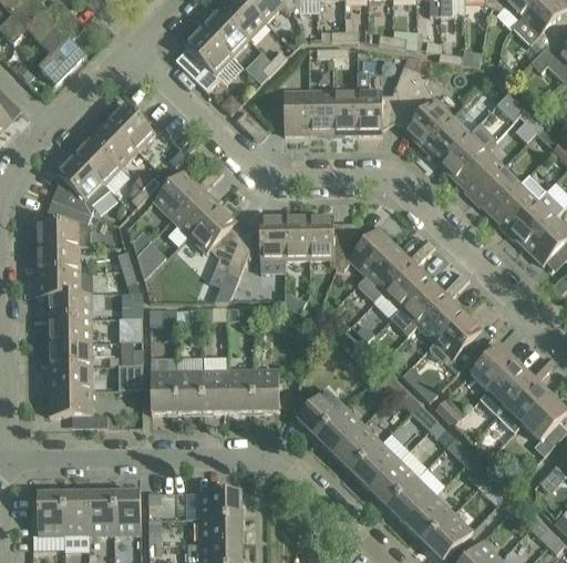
[(13,17),(0,29),(0,30),(14,43),(21,37),(33,37),(41,43),(54,30),(71,14),(58,1),(48,11),(40,3),(43,0),(30,0),(28,2),(27,2),(13,17)]
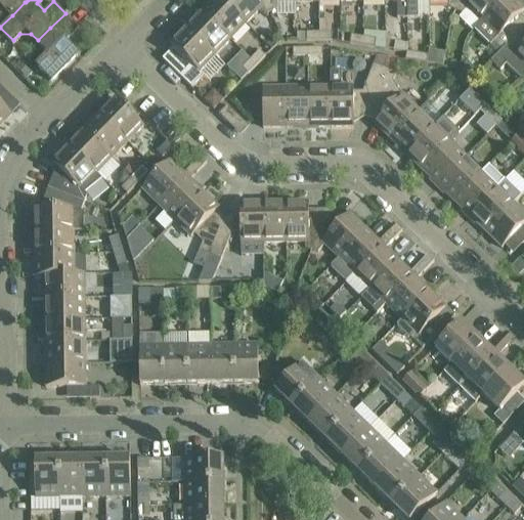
[(0,0),(0,27),(12,15),(25,2),(26,2),(24,0),(0,0)]
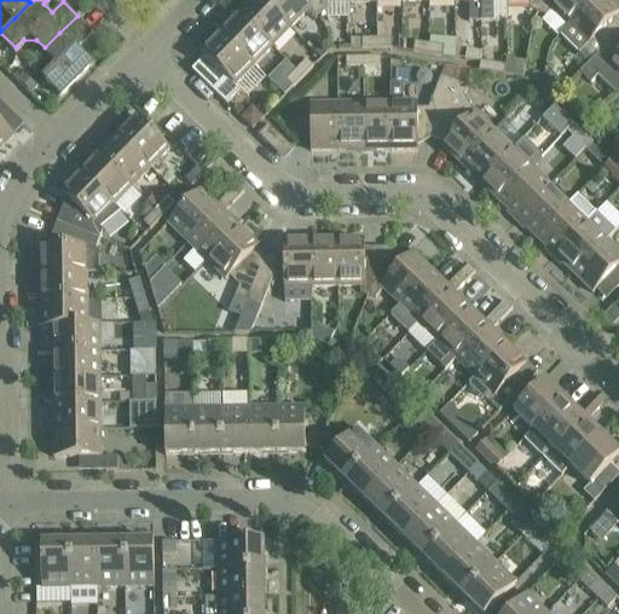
[(272,44),(290,24),(264,0),(248,0),(238,11),(272,44)]
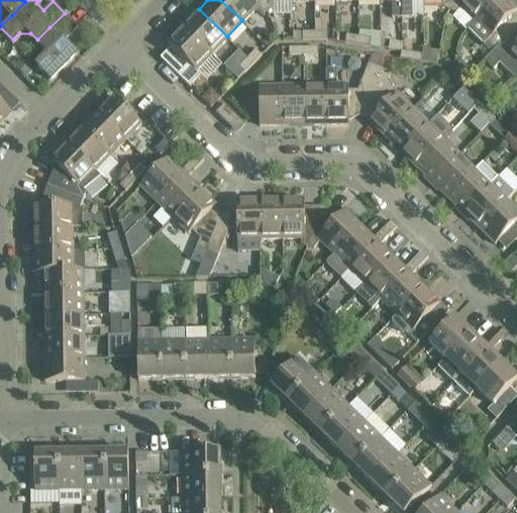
[(261,12),(267,9),(263,0),(220,0),(242,20),(255,7),(261,12)]
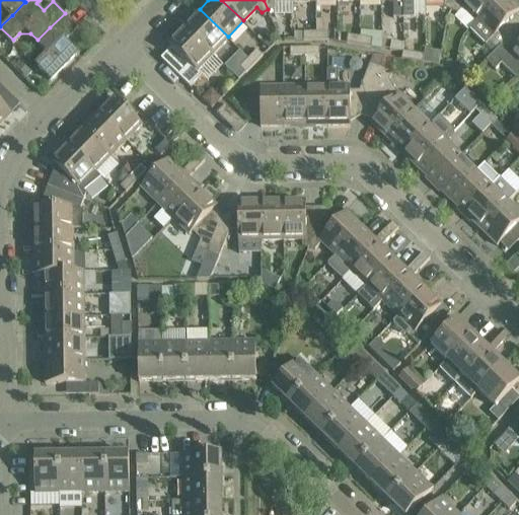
[(264,0),(268,9),(275,6),(275,0),(264,0)]
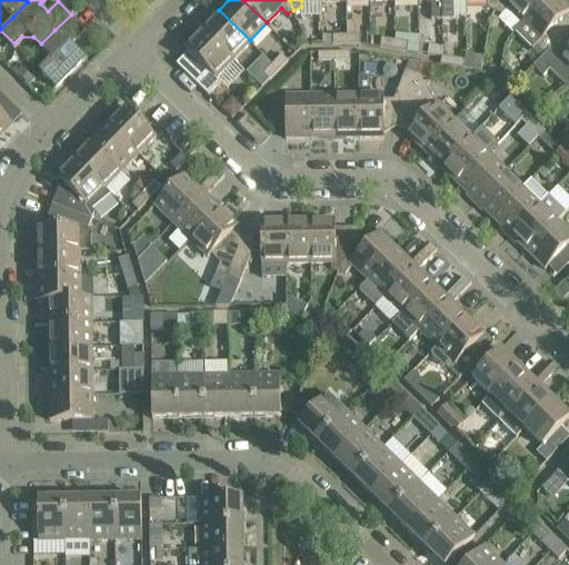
[(430,0),(431,17),(442,16),(441,0),(430,0)]
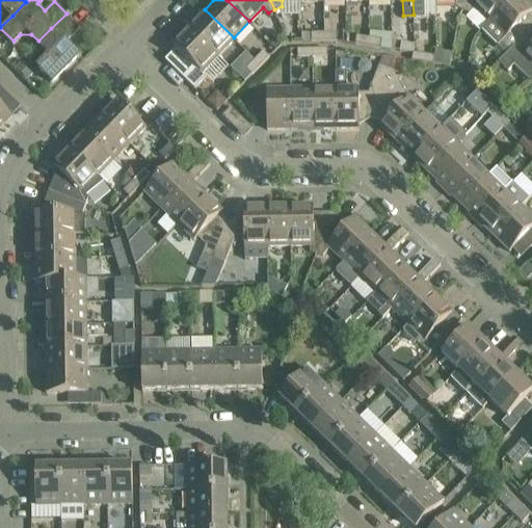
[(413,0),(414,15),(424,15),(424,0),(413,0)]
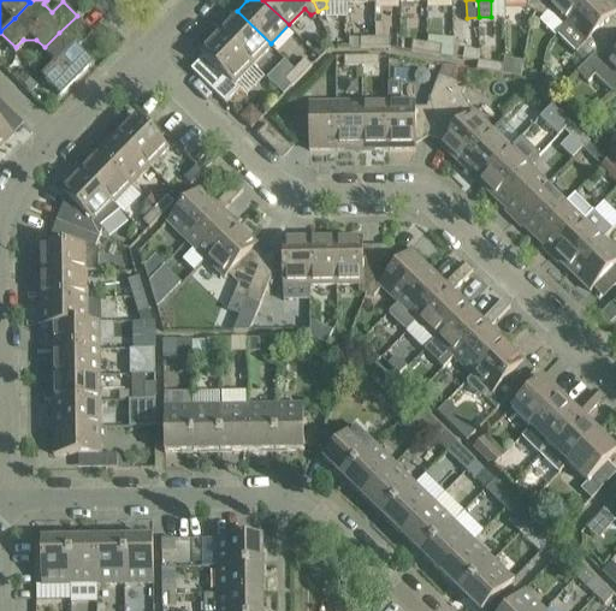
[(549,6),(566,22),(586,0),(539,0),(535,9),(543,12),(549,6)]
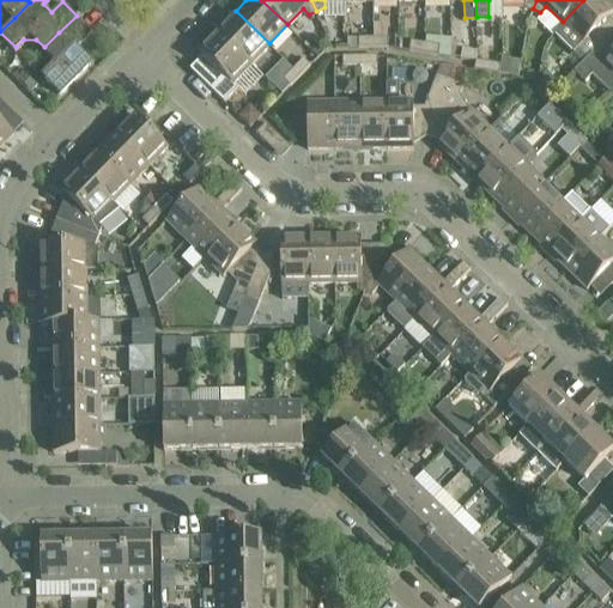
[(563,23),(554,31),(574,49),(577,47),(586,54),(587,55),(611,31),(601,22),(608,13),(612,8),(612,5),(606,0),(583,0),(563,22),(563,23)]
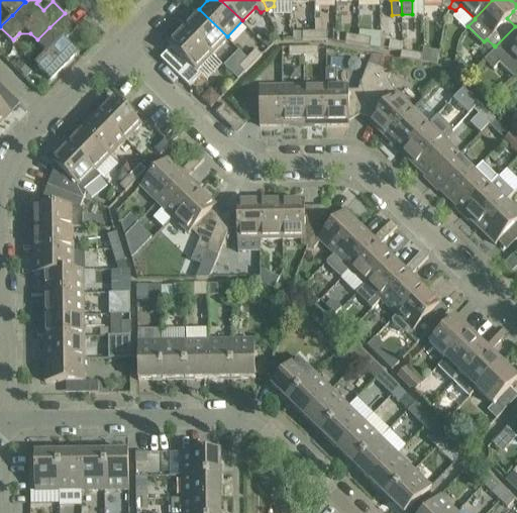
[(199,9),(184,24),(212,52),(227,36),(199,9)]
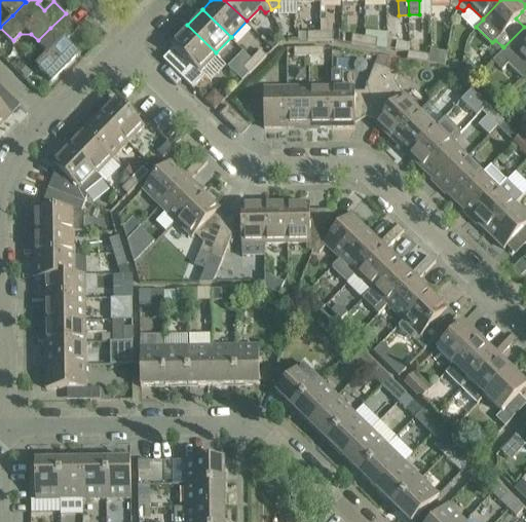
[(50,28),(38,40),(51,53),(39,66),(51,78),(76,52),(64,40),(78,26),(66,13),(50,28)]
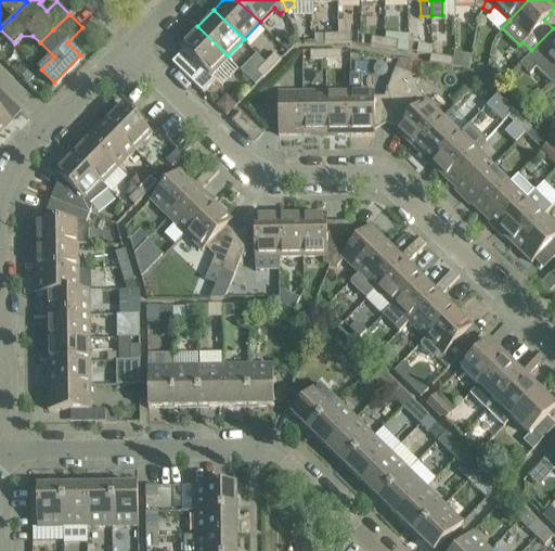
[(211,72),(228,55),(197,26),(180,43),(190,53),(178,66),(203,90),(216,76),(211,72)]
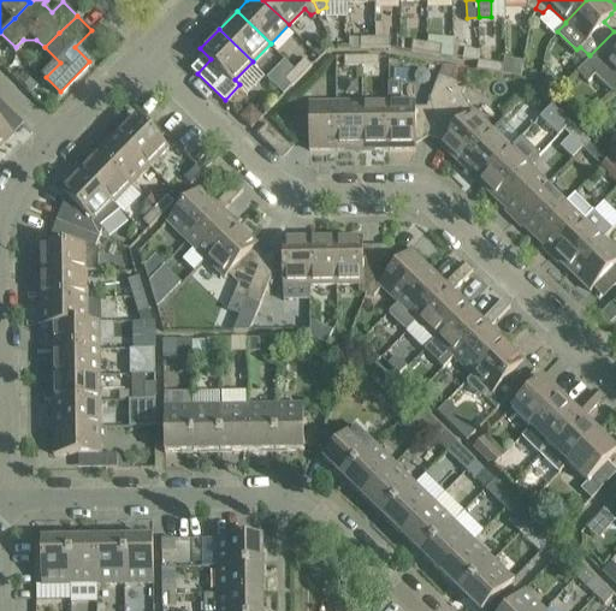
[(615,33),(614,31),(590,55),(588,54),(576,67),(587,78),(594,71),(612,89),(615,85),(615,33)]
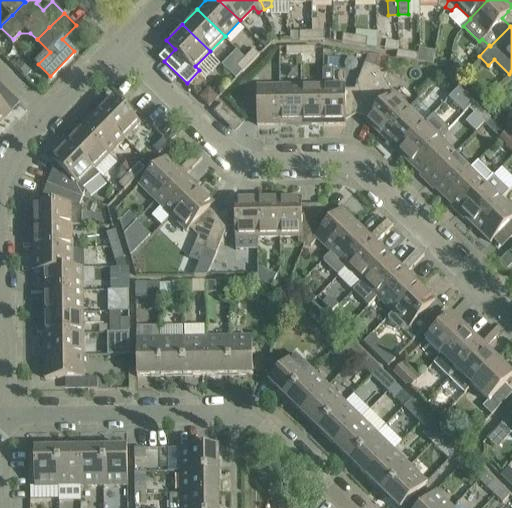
[(299,37),(312,37),(311,28),(299,28),(299,37)]
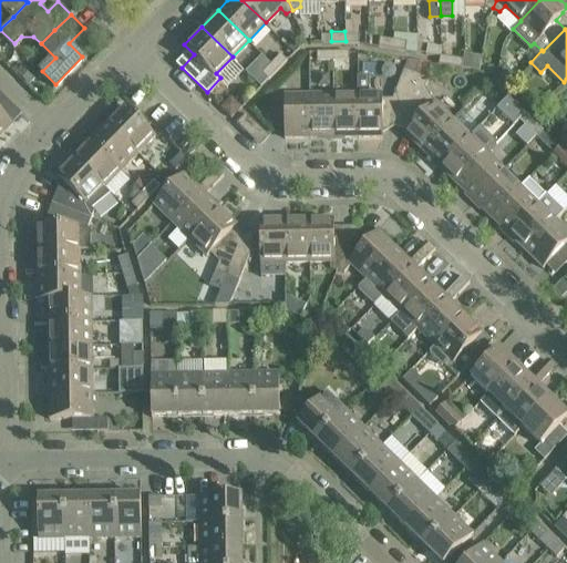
[(346,41),(359,40),(359,31),(344,31),(346,41)]
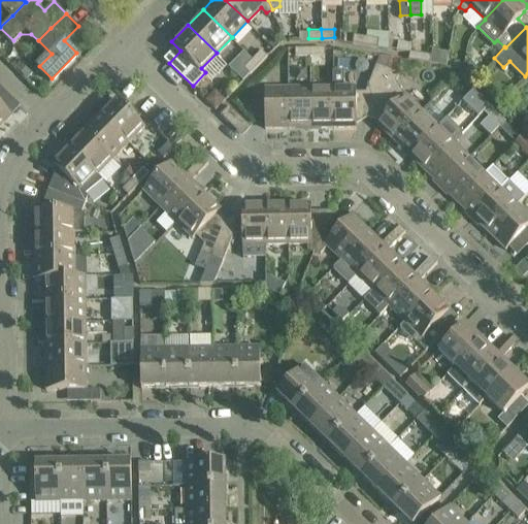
[(366,34),(364,42),(376,44),(378,33),(378,30),(367,29),(366,34)]
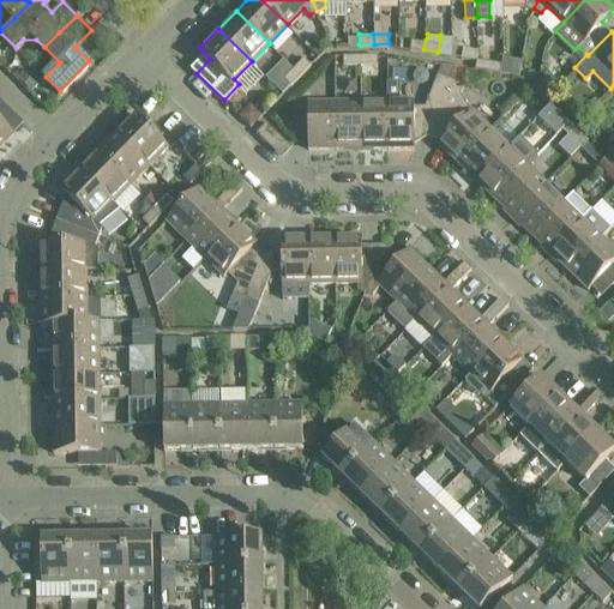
[(411,37),(409,47),(423,49),(426,40),(411,37)]
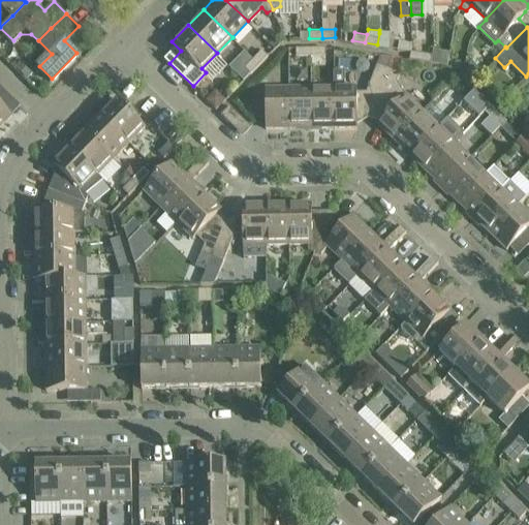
[(410,49),(411,41),(399,39),(397,48),(410,50),(410,49)]
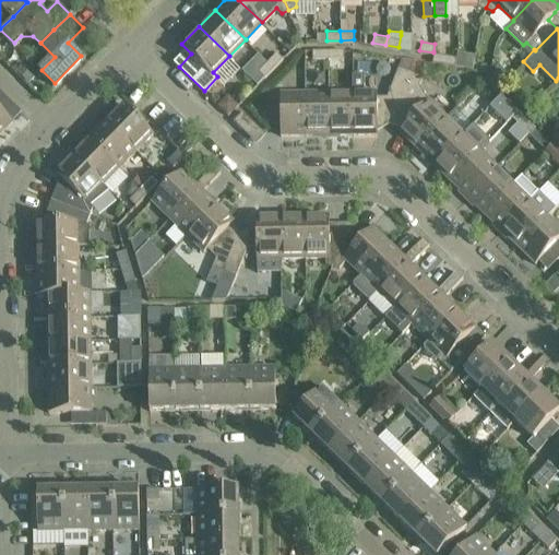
[(328,48),(312,48),(312,57),(328,57),(328,48)]
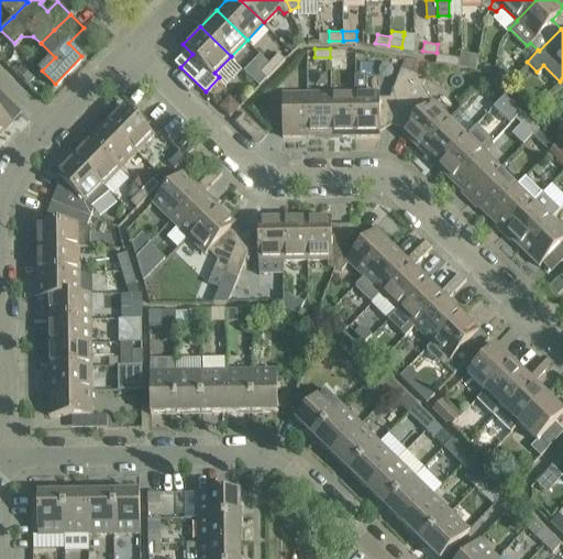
[(330,48),(330,57),(346,57),(345,48),(330,48)]
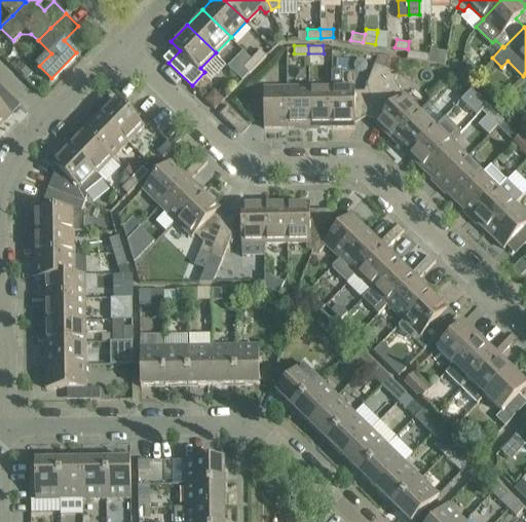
[(257,62),(266,53),(260,47),(252,57),(257,62)]
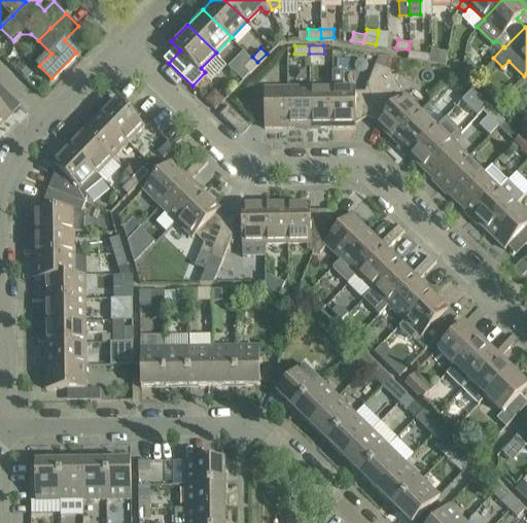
[(428,61),(430,53),(409,48),(409,49),(408,58),(428,61)]
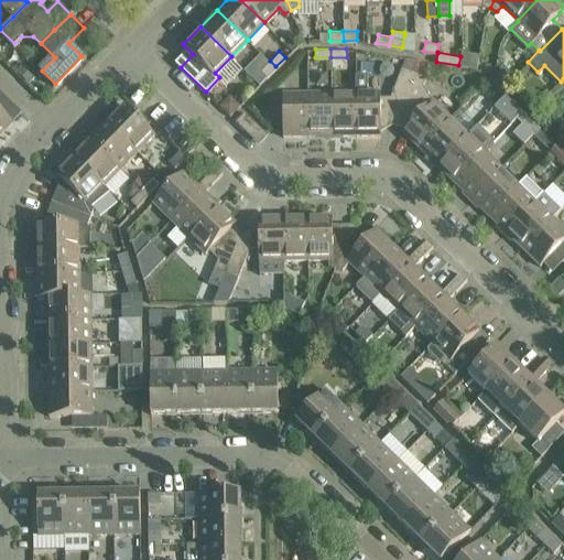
[(275,66),(270,61),(260,71),(267,76),(275,66)]
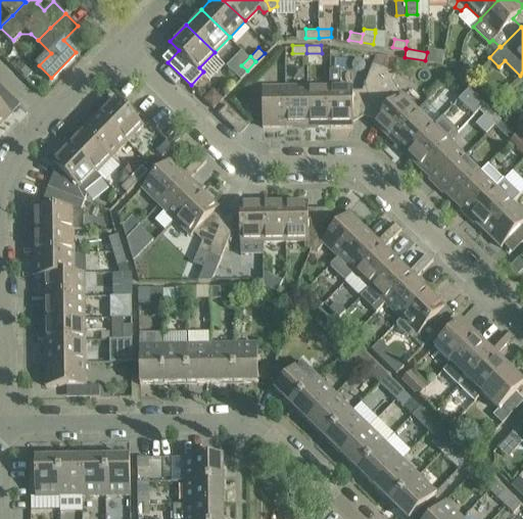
[(362,88),(352,88),(352,98),(370,99),(373,93),(384,64),(374,61),(372,60),(362,88)]
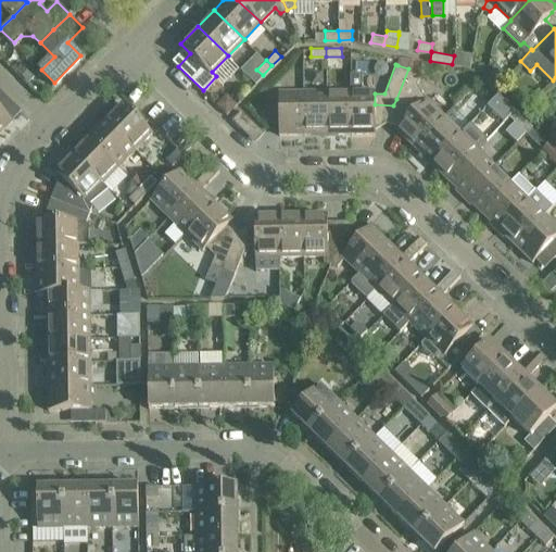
[(396,99),(394,105),(411,112),(399,125),(396,127),(414,145),(444,114),(434,105),(426,97),(416,83),(420,73),(419,73),(408,69),(396,99)]
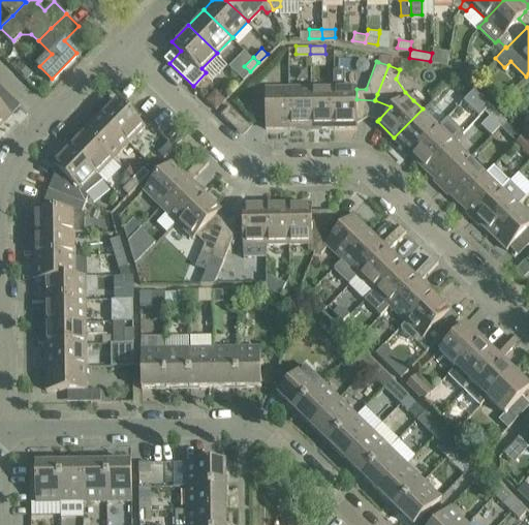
[(458,72),(473,88),(474,87),(479,82),(463,66),(458,72)]
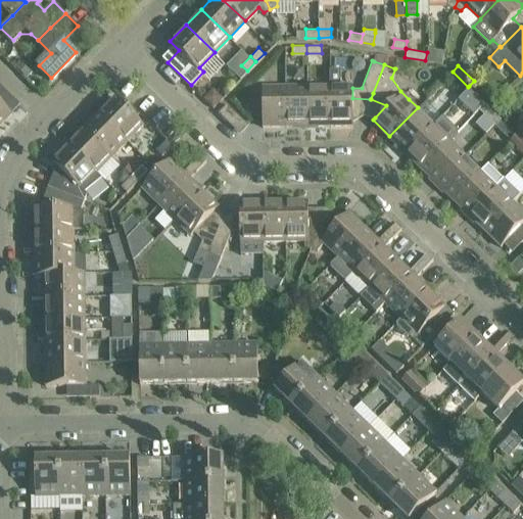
[(329,84),(330,124),(352,124),(352,84),(341,84),(340,67),(329,67),(329,84)]
